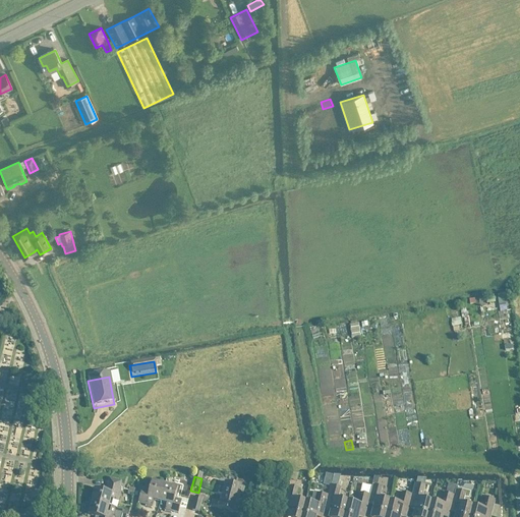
[(158,506),(163,489),(151,485),(148,496),(140,495),(137,507),(143,509),(143,510),(151,512),(152,505),(158,506)]
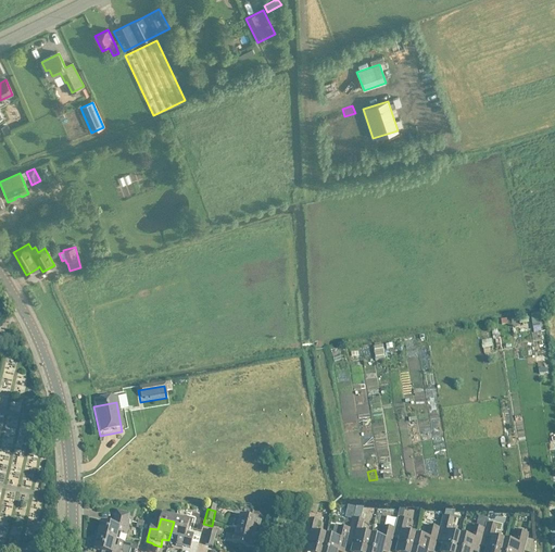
[(235,534),(254,539),(257,524),(239,519),(237,526),(229,524),(227,532),(235,534)]
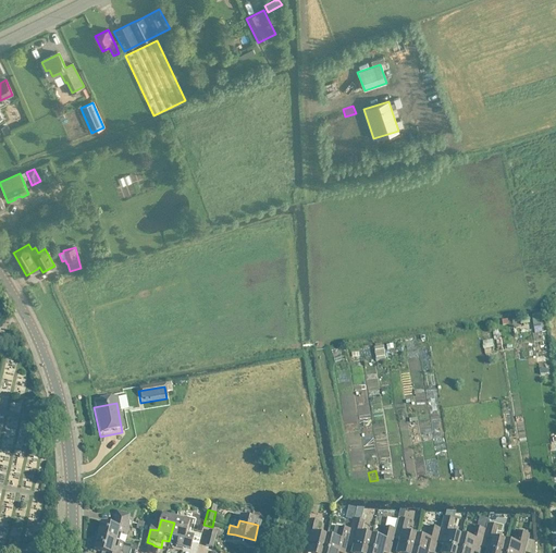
[(183,525),(174,523),(169,541),(176,543),(174,551),(178,552),(182,552),(189,552),(193,540),(187,539),(189,533),(192,524),(183,521),(183,525)]
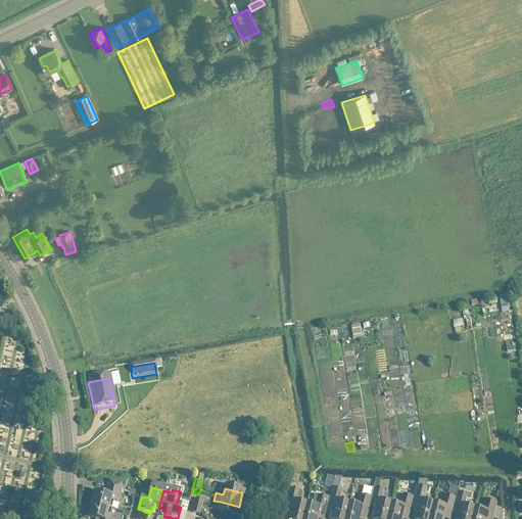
[(415,490),(412,503),(409,515),(415,516),(414,518),(428,518),(431,508),(422,506),(425,492),(415,490)]
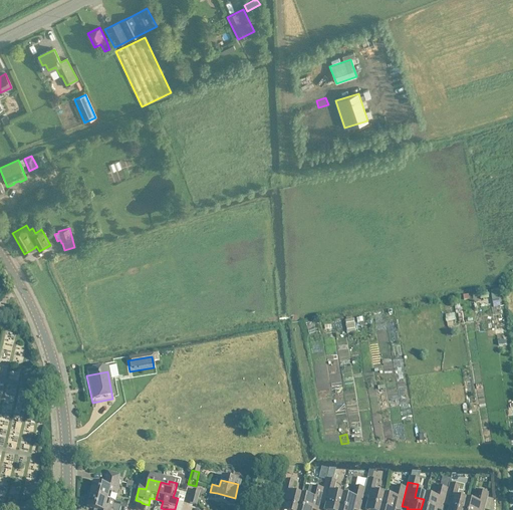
[(88,499),(108,504),(109,497),(115,499),(118,486),(104,483),(103,489),(92,486),(88,499)]
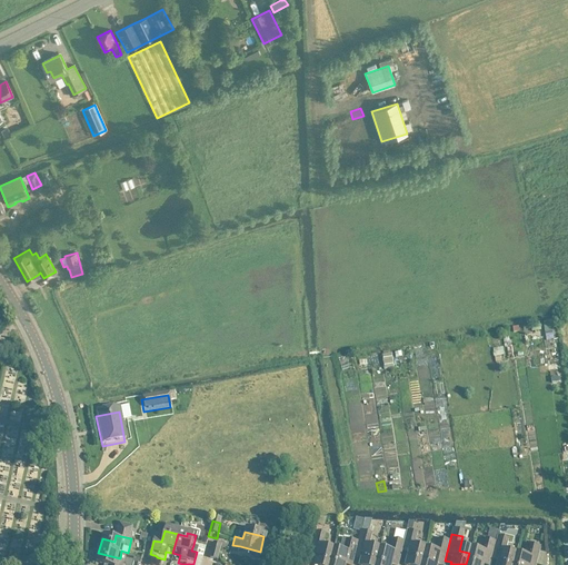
[(147,538),(140,536),(138,545),(145,546),(145,544),(147,538)]
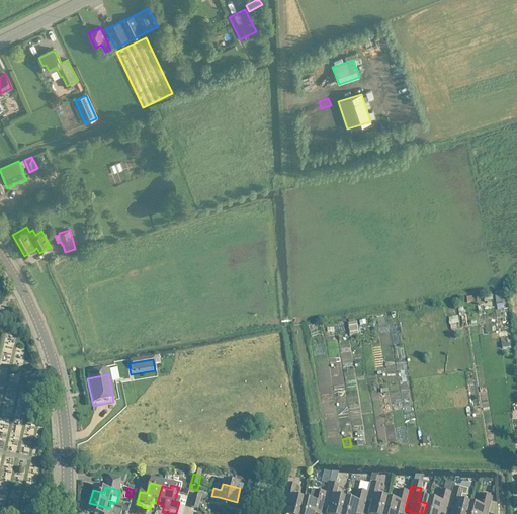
[(325,497),(324,498),(325,498),(322,510),(328,511),(327,513),(341,513),(344,504),(334,501),(337,490),(327,488),(325,497)]
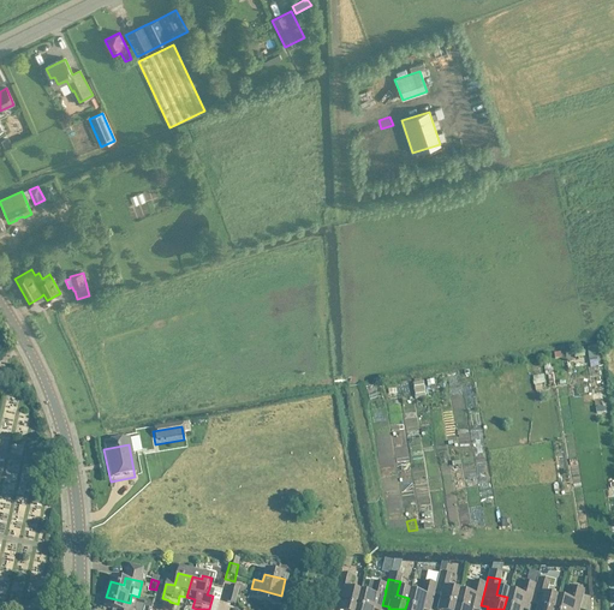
[(437,579),(434,591),(435,591),(433,597),(434,598),(440,599),(437,609),(454,609),(458,597),(459,592),(448,588),(449,581),(437,579)]
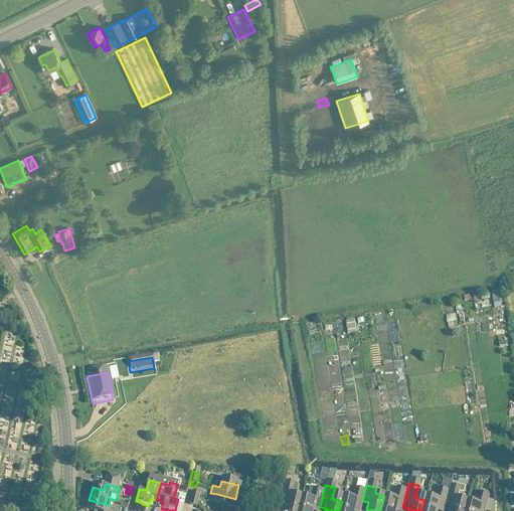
[(284,486),(279,507),(284,509),(284,510),(298,510),(300,501),(291,499),(294,488),(284,486)]
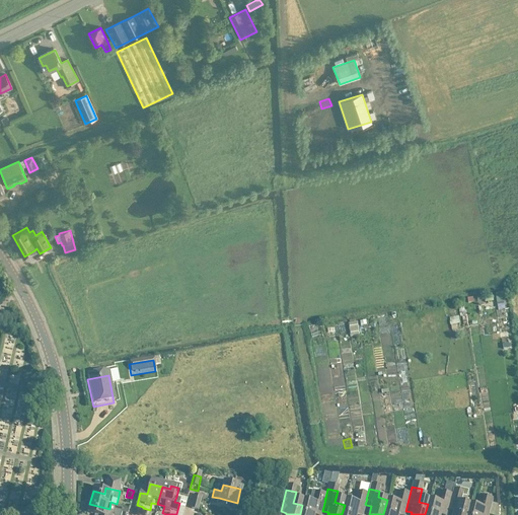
[(303,505),(300,514),(322,514),(322,511),(323,507),(325,499),(324,499),(325,498),(311,494),(310,500),(308,507),(303,505)]
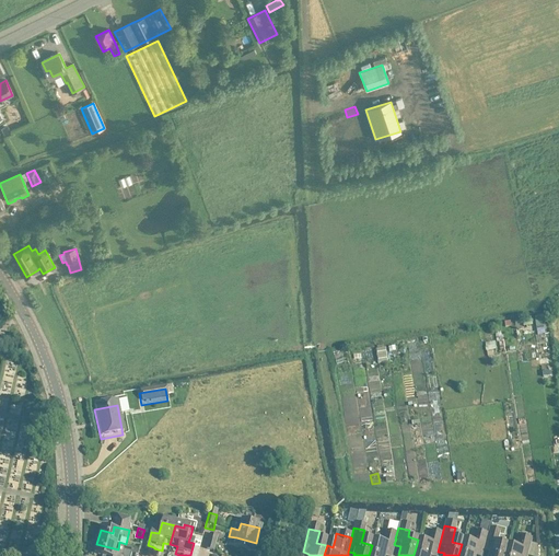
[(488,533),(487,539),(482,555),(504,555),(507,549),(496,547),(499,535),(488,533)]
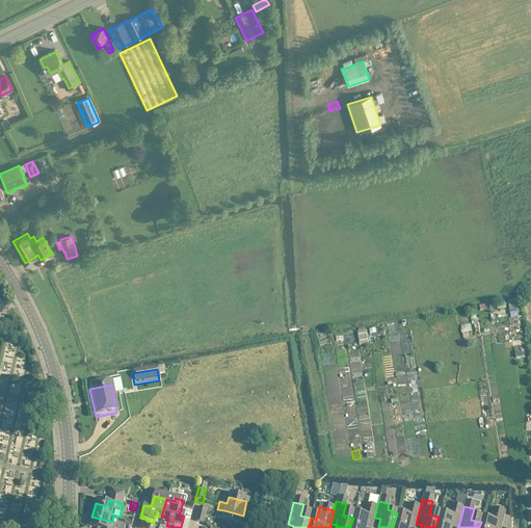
[(353,518),(350,527),(372,527),(375,518),(374,517),(376,511),(375,511),(366,508),(363,520),(353,518)]
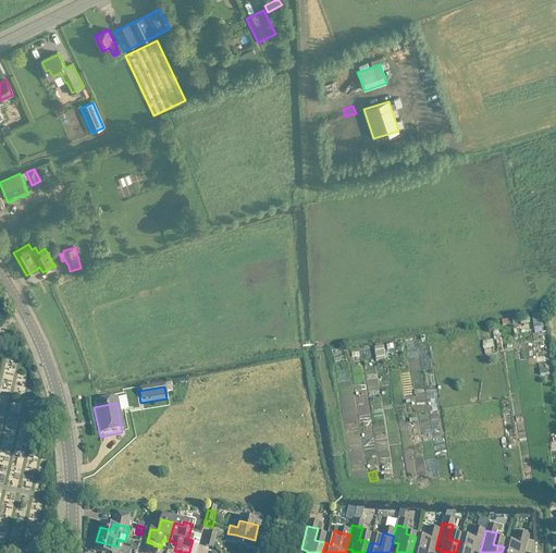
[(415,541),(411,552),(434,552),(435,549),(439,536),(428,532),(425,544),(415,541)]
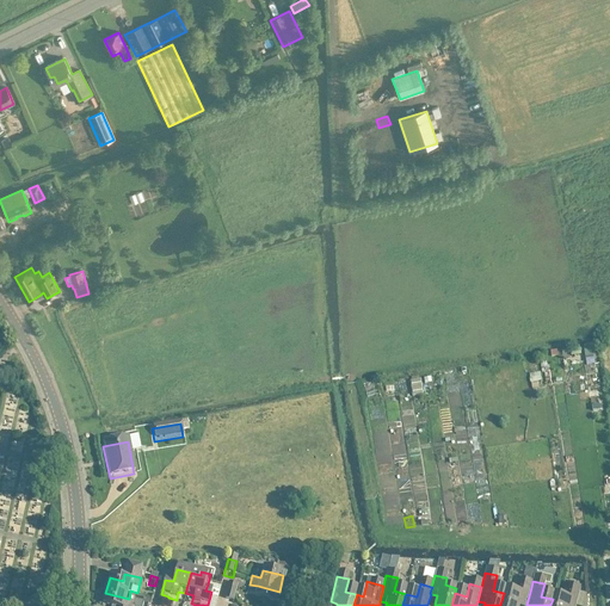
[(516,597),(504,593),(500,605),(527,605),(531,587),(519,583),(516,597)]
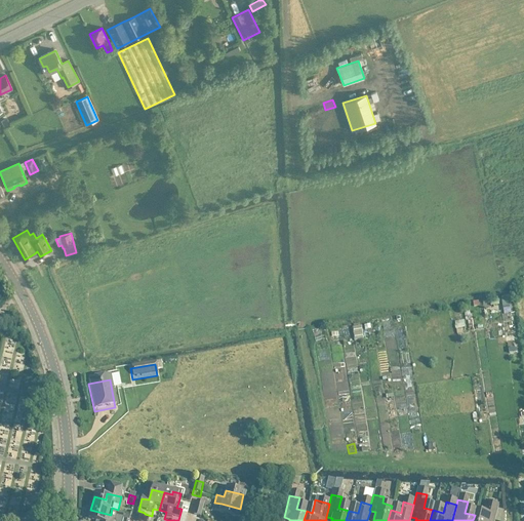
[(203,507),(195,504),(192,518),(197,520),(200,520),(203,507)]
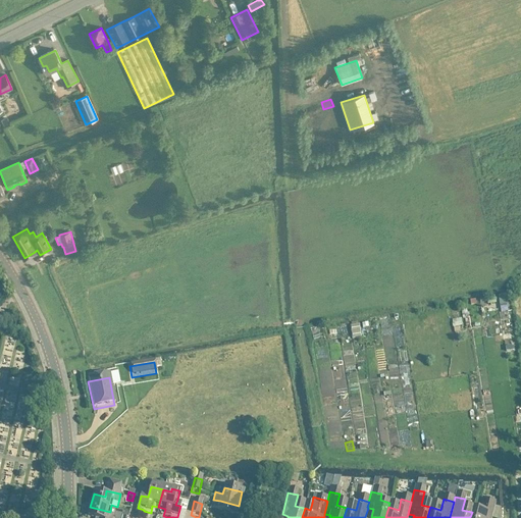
[(220,501),(218,508),(212,506),(210,512),(228,517),(236,517),(239,506),(220,501)]
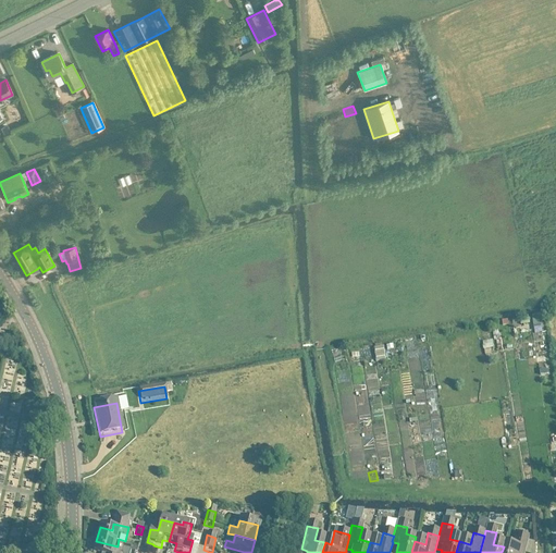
[(504,547),(502,552),(524,552),(528,540),(517,538),(515,550),(504,547)]
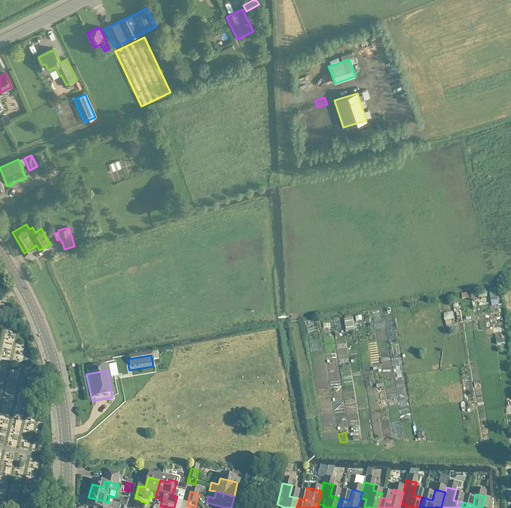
[(108,502),(88,497),(86,507),(119,507),(120,505),(108,502)]
